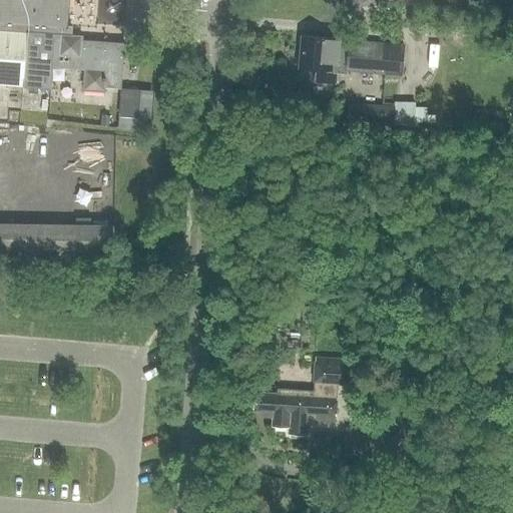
[(69,27),(64,26),(66,0),(0,0),(0,84),(22,87),(22,88),(50,90),(51,67),(84,70),(82,90),(104,92),(104,87),(119,89),(117,117),(137,118),(139,90),(120,89),(123,44),(80,40),(81,36),(68,35),(69,27)]
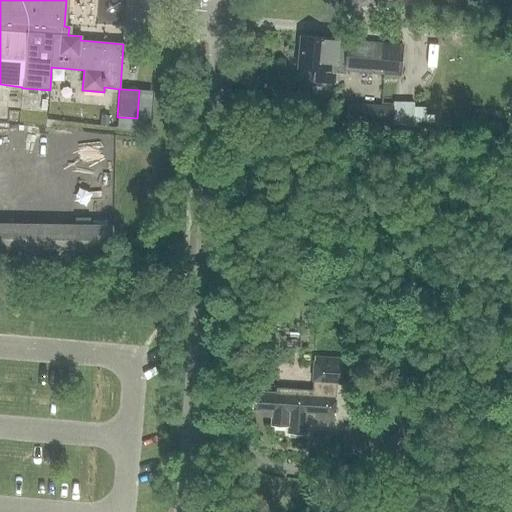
[(333,84),(337,39),(301,36),(298,69),(314,70),(313,82),(333,84)]
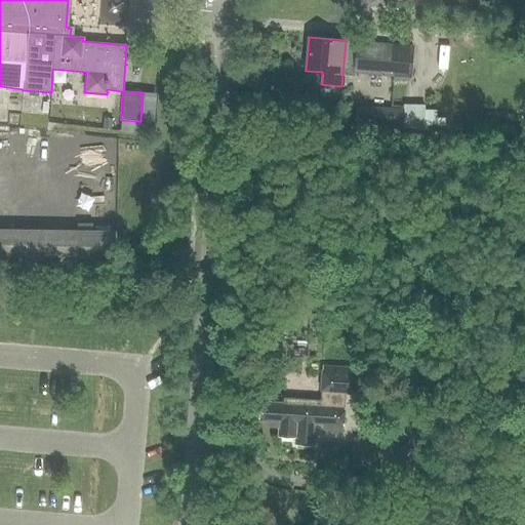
[(353,73),(410,78),(412,45),(356,40),(353,73)]
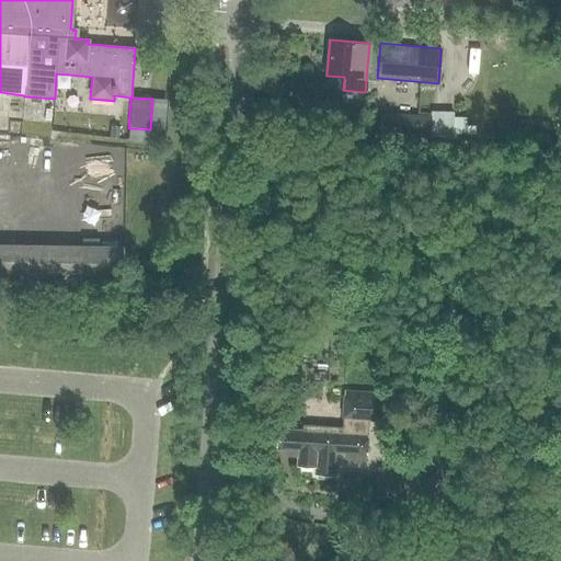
[(454,112),(430,110),(430,116),(379,112),(378,133),(453,138),(453,135),(466,136),(467,117),(453,116),(454,112)]
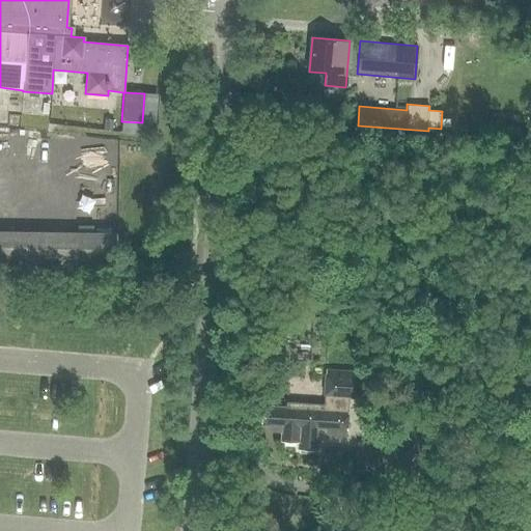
[(117,232),(0,230),(0,275),(117,278),(117,232)]
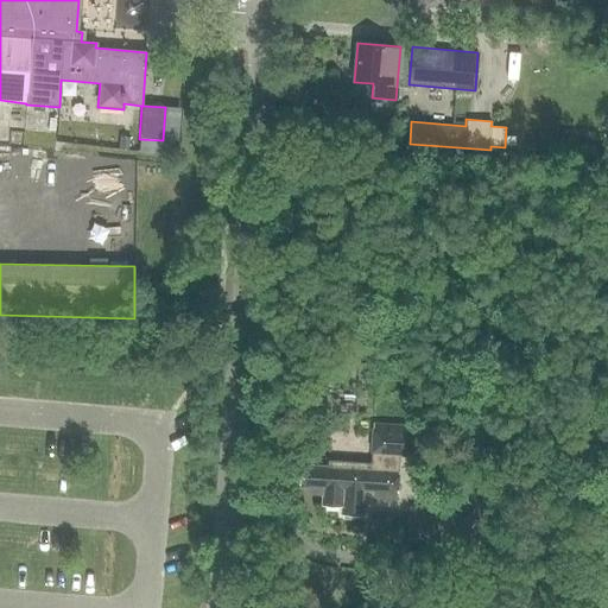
[(396,500),(399,457),(412,457),(415,425),(372,423),(369,463),(327,460),(327,466),(299,464),(298,488),(308,489),(306,495),(321,496),(320,506),(340,507),(340,515),(362,517),(363,499),(396,500)]
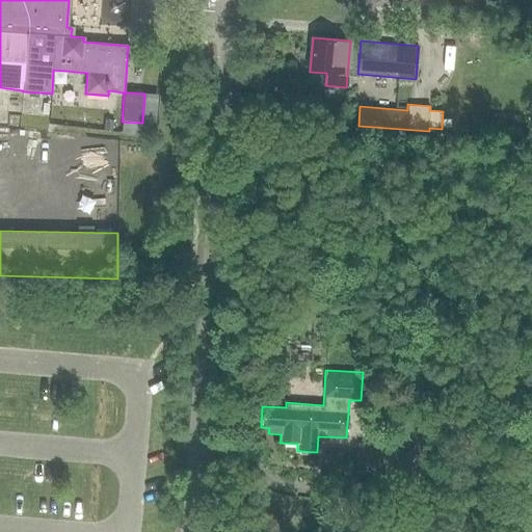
[(395,450),(356,448),(355,472),(394,474),(395,450)]
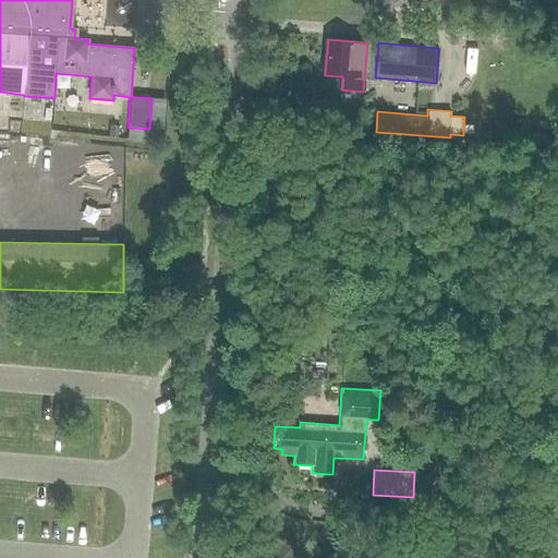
[(341,498),(359,499),(360,473),(342,472),(341,498)]
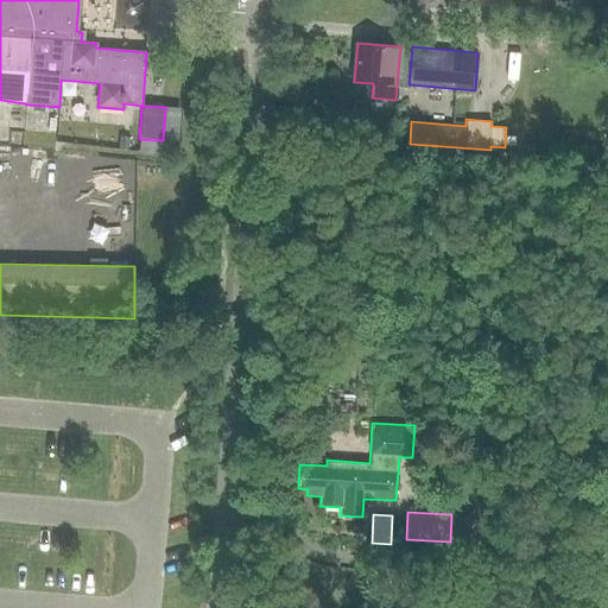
[(450,538),(470,539),(472,515),(453,515),(450,538)]
